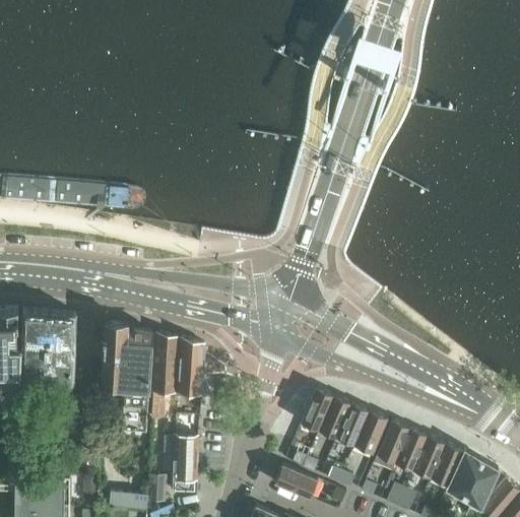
[(0,162),(0,202),(36,205),(132,219),(138,180),(42,166),(27,164),(0,162)]
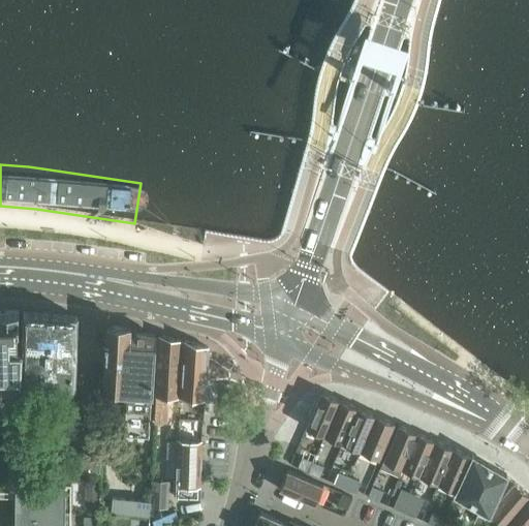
[(0,387),(21,387),(21,392),(22,392),(22,389),(23,351),(16,351),(16,334),(18,334),(19,314),(0,313),(0,387)]
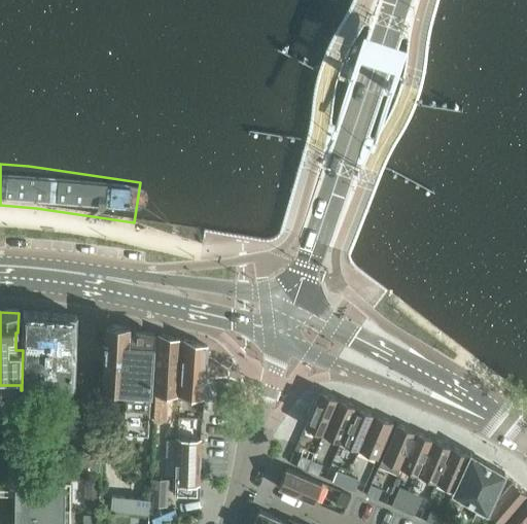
[(24,314),(23,350),(22,387),(75,388),(77,318),(24,314)]
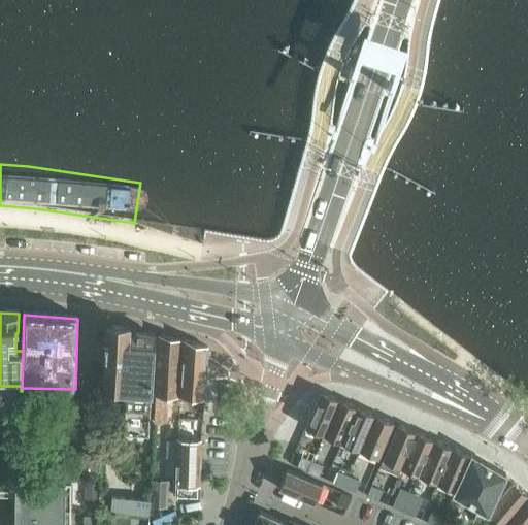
[(107,330),(103,403),(123,404),(122,432),(149,434),(155,337),(130,335),(130,332),(129,332),(129,333),(127,333),(126,330),(111,329),(110,332),(108,331),(107,330)]
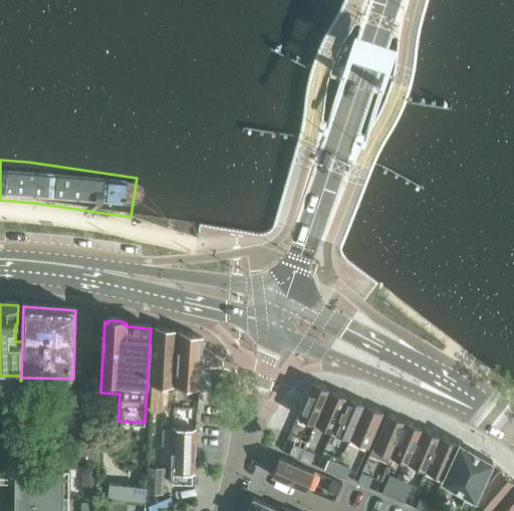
[(177,333),(155,328),(155,329),(149,414),(161,415),(162,399),(157,396),(158,389),(174,390),(177,333)]
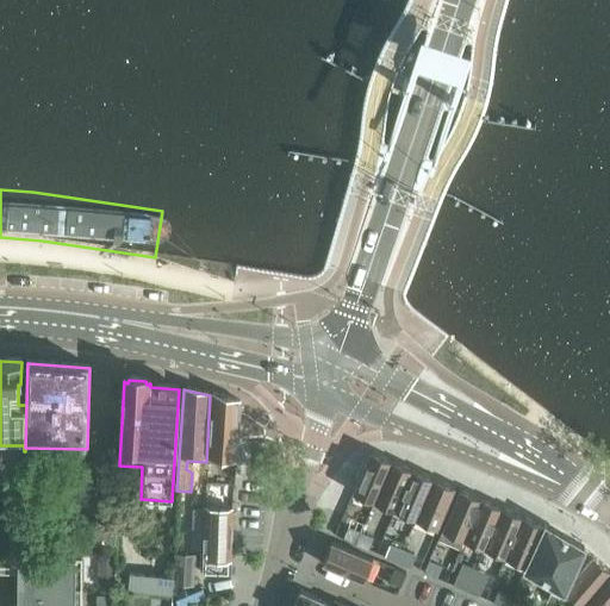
[(240,404),(212,395),(209,445),(237,448),(240,404)]
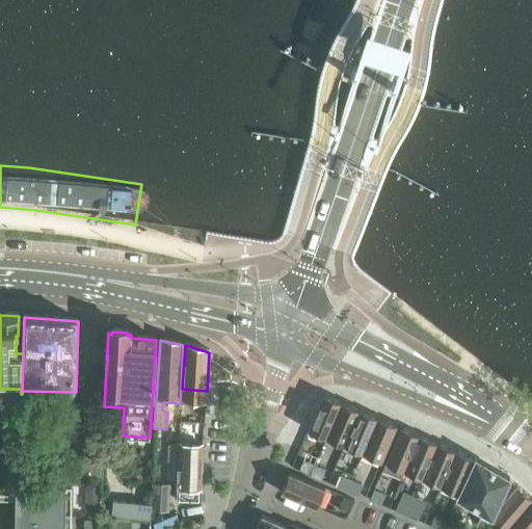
[(308,432),(326,440),(341,404),(323,397),(308,432)]
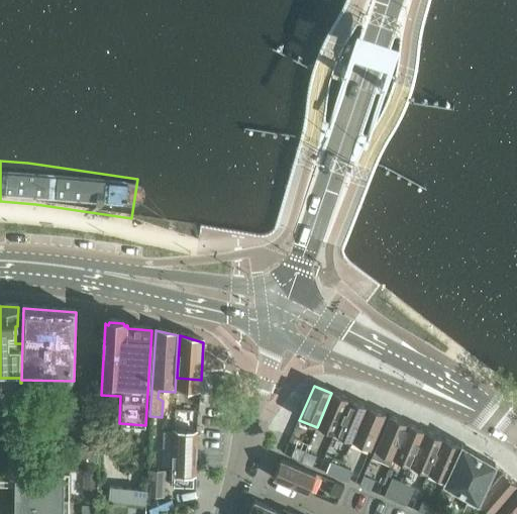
[(317,427),(334,435),(349,401),(331,393),(317,427)]
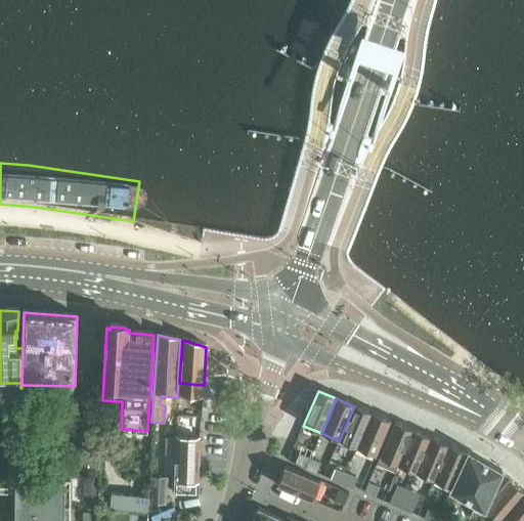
[(339,441),(357,448),(373,414),(354,406),(339,441)]
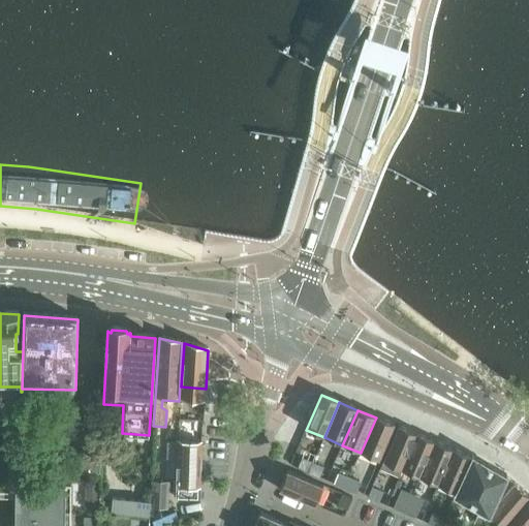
[(376,418),(361,453),(379,461),(395,426),(376,418)]
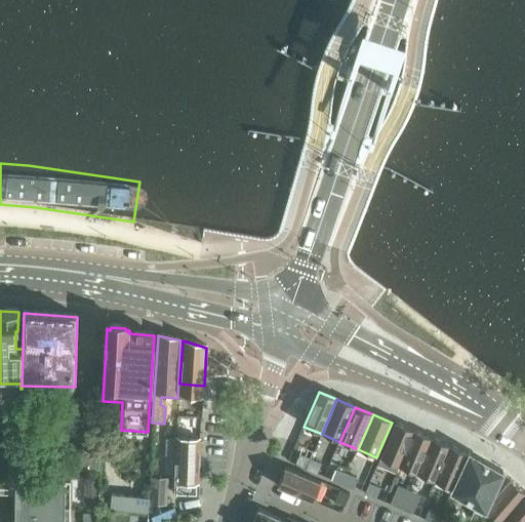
[(101,446),(102,417),(76,416),(75,450),(74,474),(85,474),(99,475),(101,446)]
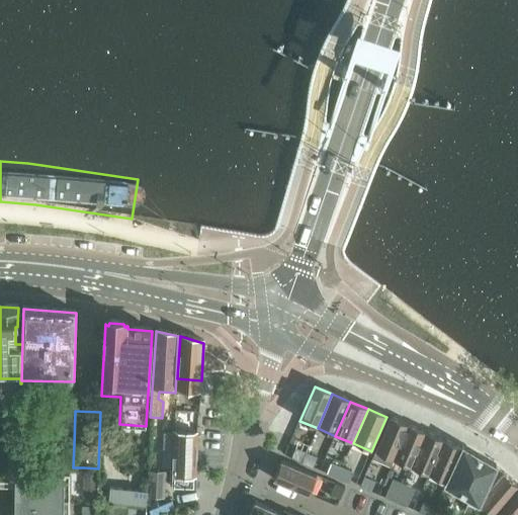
[(391,468),(394,461),(394,460),(409,426),(391,418),(372,460),(391,468)]
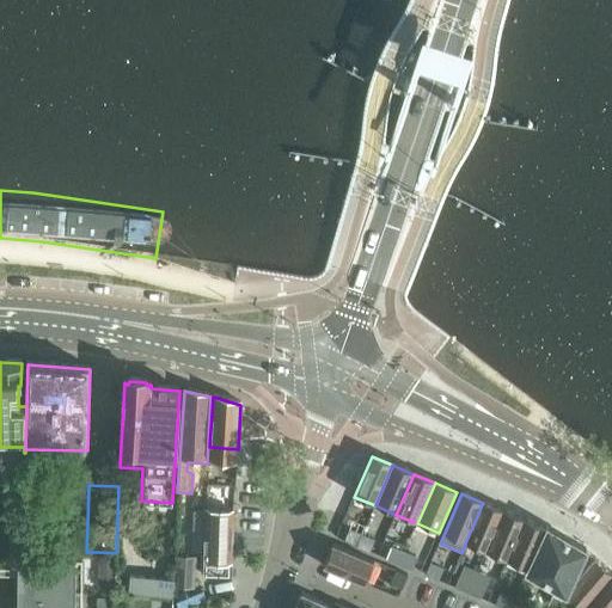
[(465,544),(465,545),(487,553),(503,513),(483,503),(465,544)]
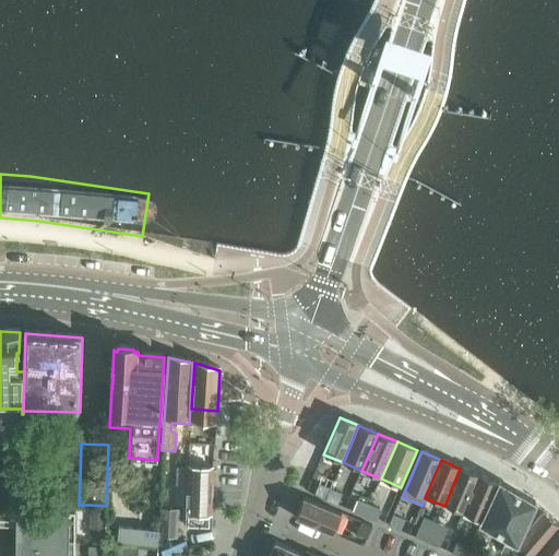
[(212,470),(187,469),(185,516),(185,529),(186,529),(207,530),(209,517),(210,517),(210,503),(212,470)]
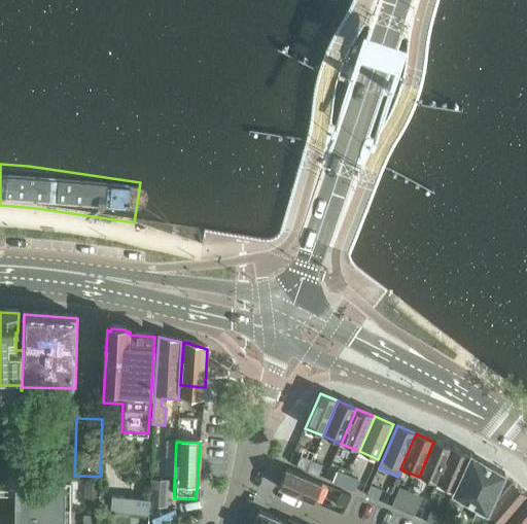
[(419,477),(436,484),(452,449),(433,442),(419,477)]
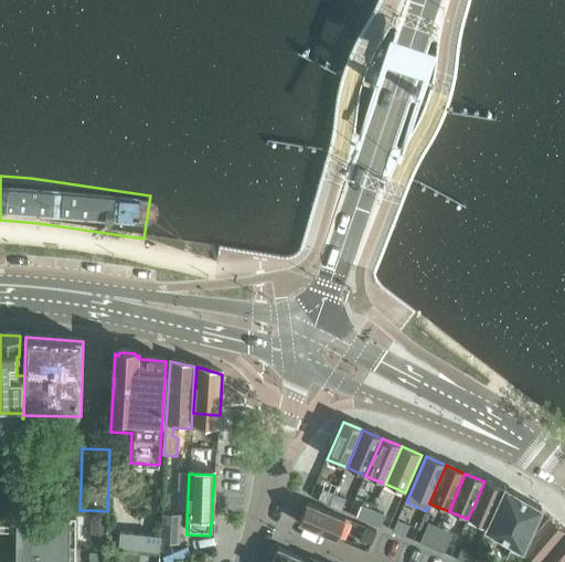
[(468,519),(488,528),(504,490),(484,481),(468,519)]
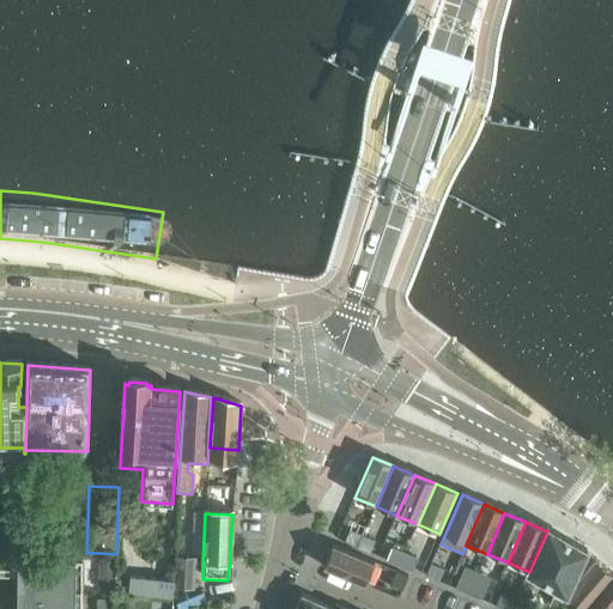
[(528,574),(566,596),(595,561),(586,554),(587,552),(548,530),(547,531),(529,572),(528,574)]
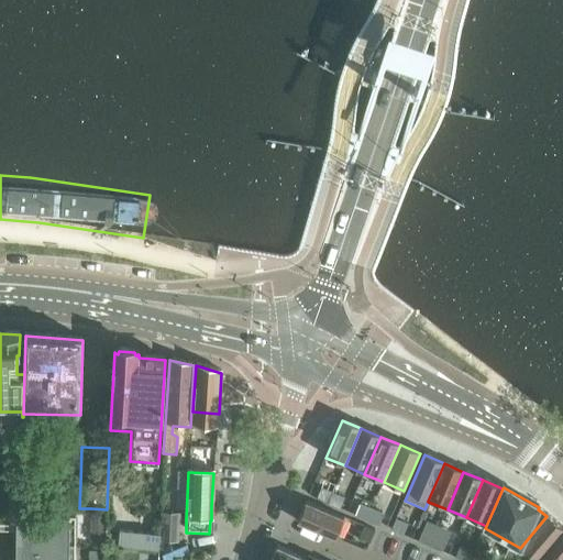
[(317,501),(328,505),(332,495),(321,490),(317,501)]
